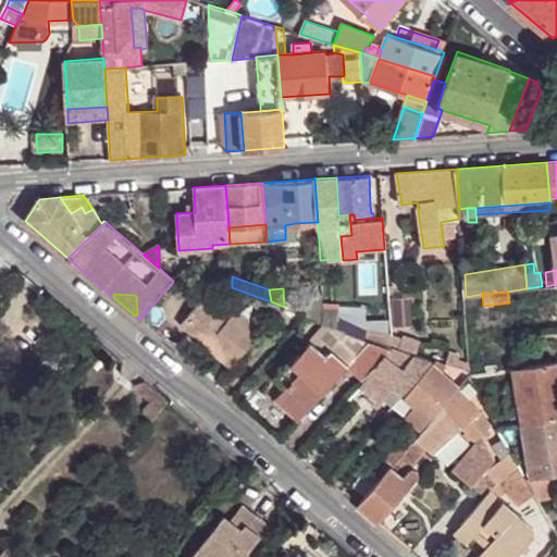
[(322,304),(322,295),(305,296),(305,314),(323,321),(324,319),(322,304)]
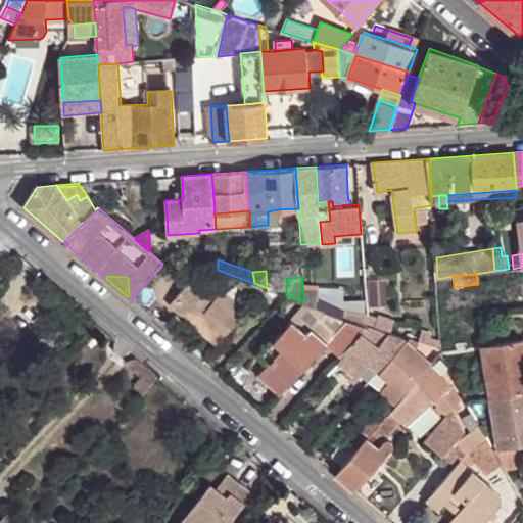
[(216,298),(192,279),(171,304),(217,344),(246,310),(224,290),(216,298)]
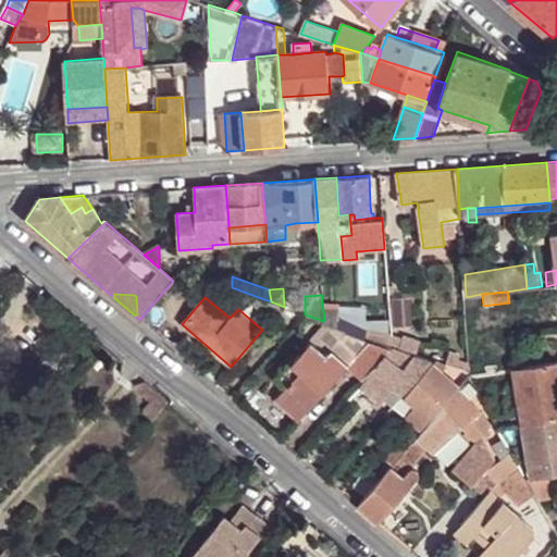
[(271,301),(258,297),(255,301),(274,320),(285,307),(284,307),(271,301)]
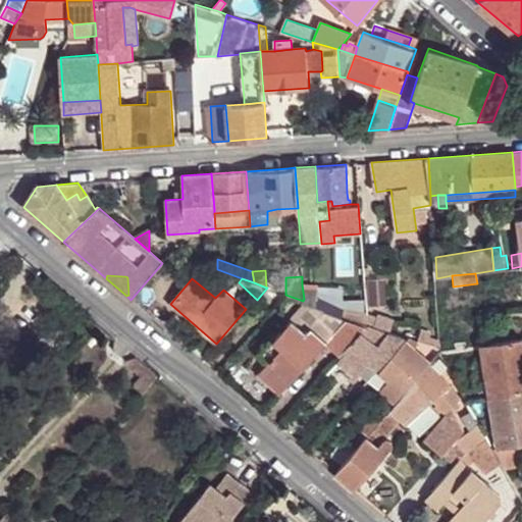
[(384,280),(365,280),(367,306),(384,306),(384,280)]
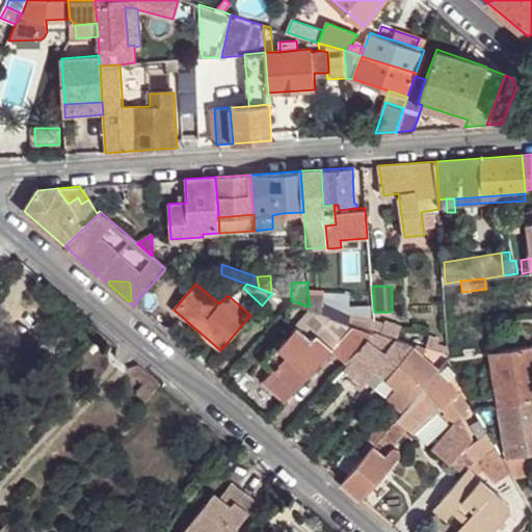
[(323,291),(308,290),(310,304),(322,310),(323,291)]
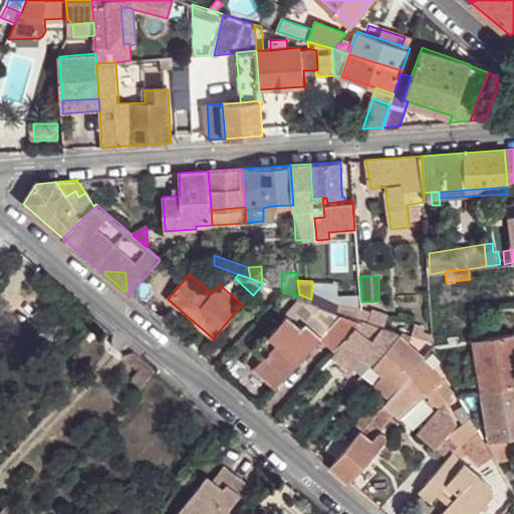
[(357,318),(322,305),(313,314),(308,322),(323,336),(321,338),(335,352),(343,342),(357,328),(363,320),(357,318)]
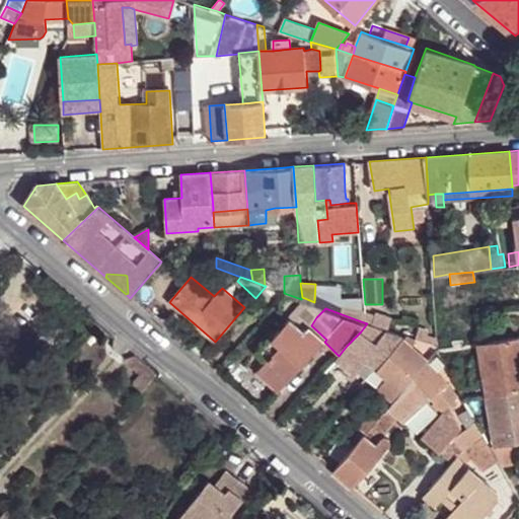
[(306,331),(311,325),(316,317),(306,309),(296,321),(306,331)]
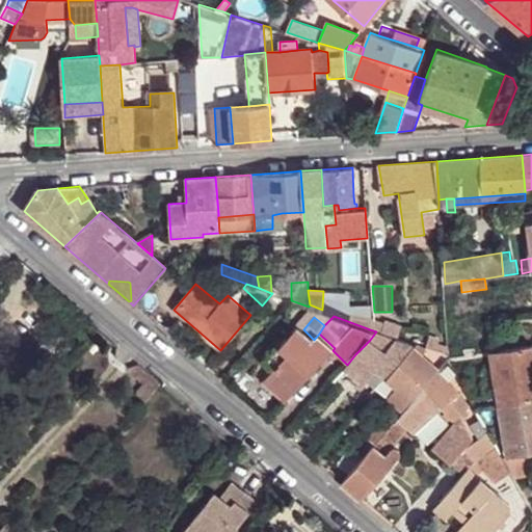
[(396,339),(398,340),(402,325),(384,319),(383,322),(379,333),(396,339)]
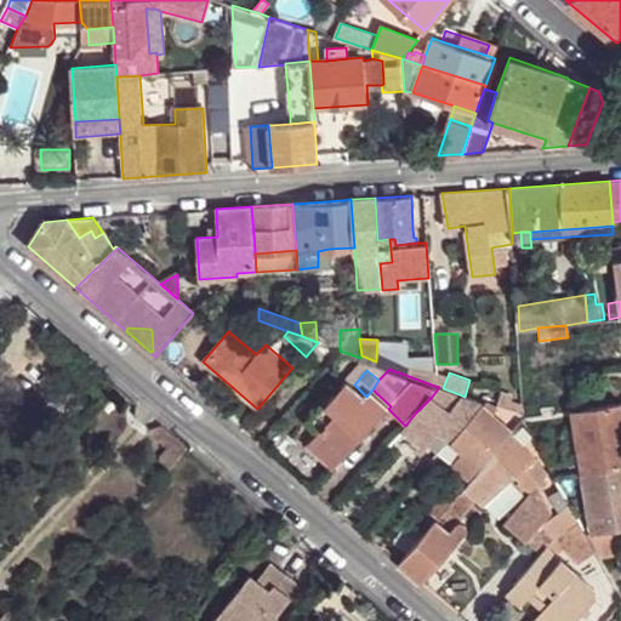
[(438,374),(439,387),(443,388),(448,376),(438,374)]
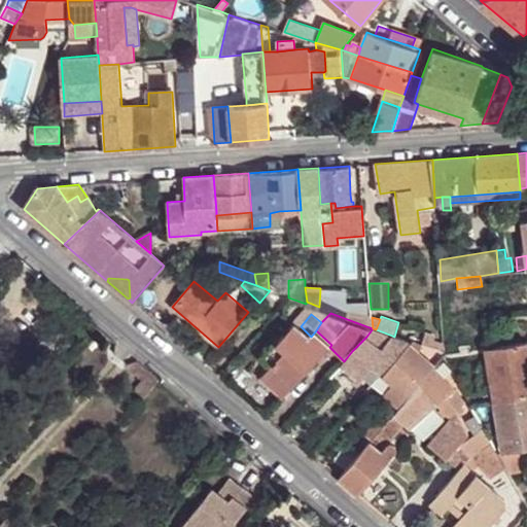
[(331,345),(316,330),(311,337),(301,326),(296,323),(266,357),(274,364),(262,378),(284,397),(329,347),(331,345)]
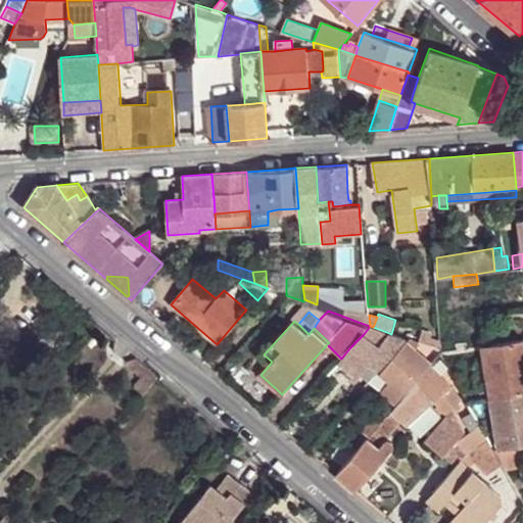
[(373,327),(370,326),(364,334),(380,345),(389,333),(373,327)]
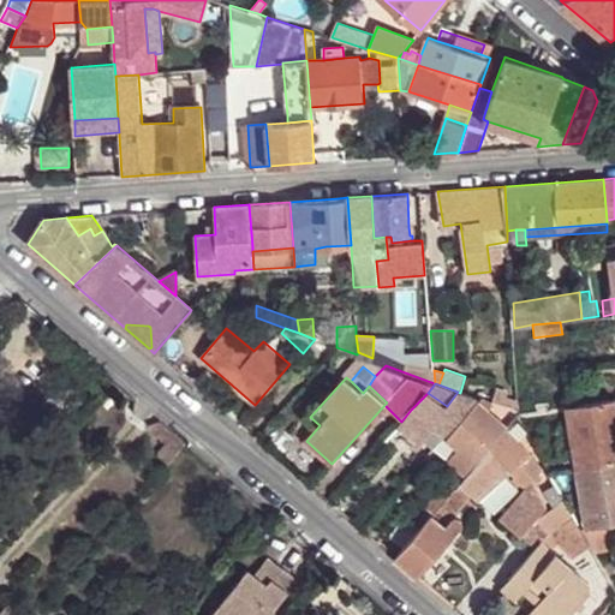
[(447,406),(428,393),(411,410),(433,428),(445,436),(477,400),(478,399),(460,393),(458,392),(447,406)]
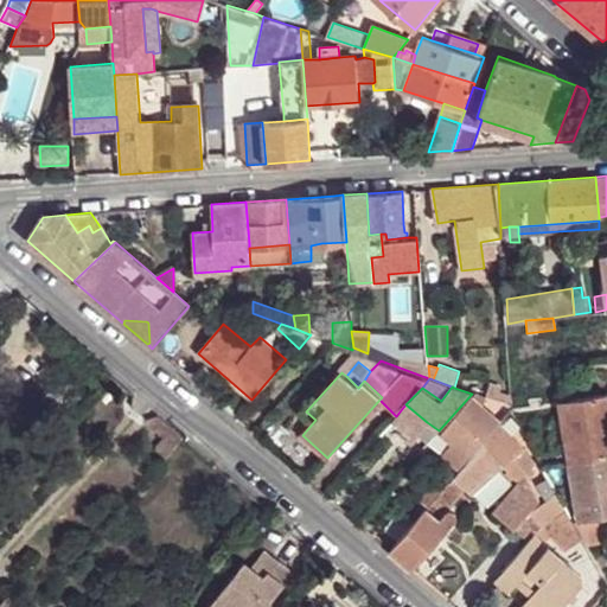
[(606,394),(561,401),(570,460),(606,453),(606,394)]
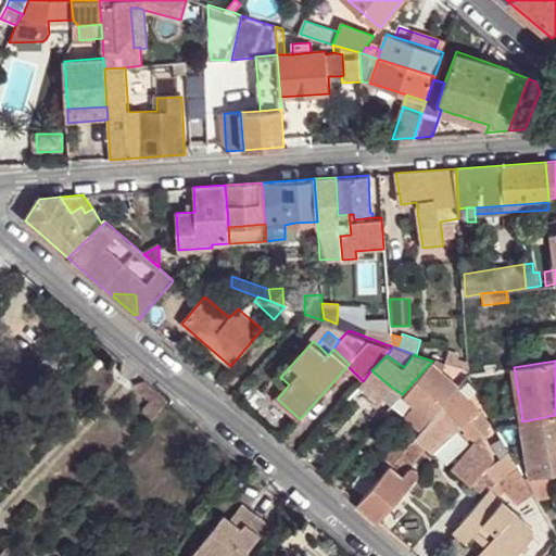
[(457,387),(431,362),(402,394),(415,405),(431,418),(431,417),(457,387)]
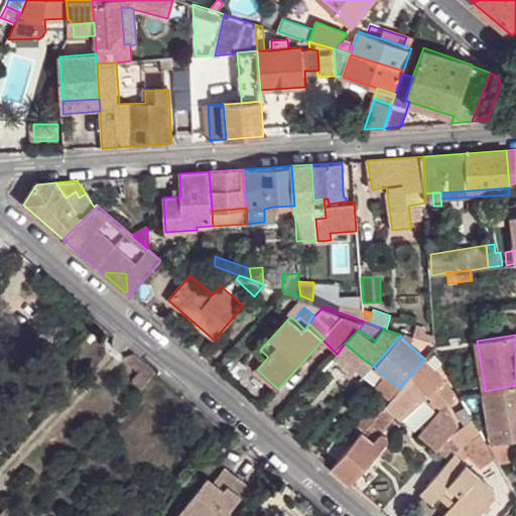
[(363,359),(345,344),(337,355),(355,369),(363,359)]
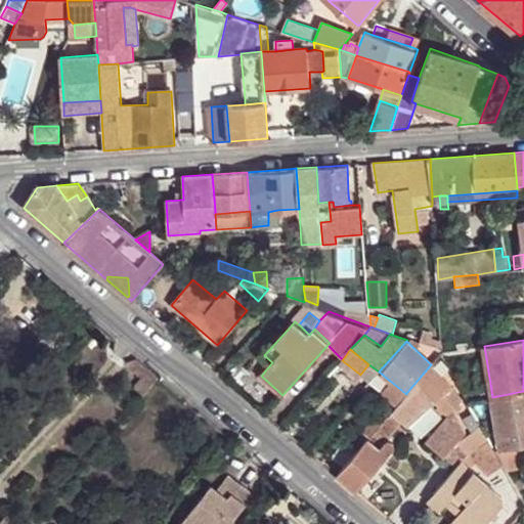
[(464,398),(433,362),(431,364),(406,393),(425,410),(431,405),(436,409),(439,407),(448,417),(425,442),(443,456),(460,440),(467,434),(454,412),(463,405),(460,402),(464,398)]
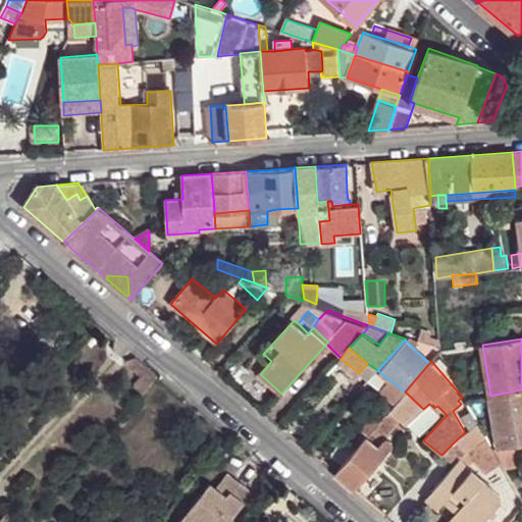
[(394,405),(405,393),(389,380),(378,393),(394,405)]
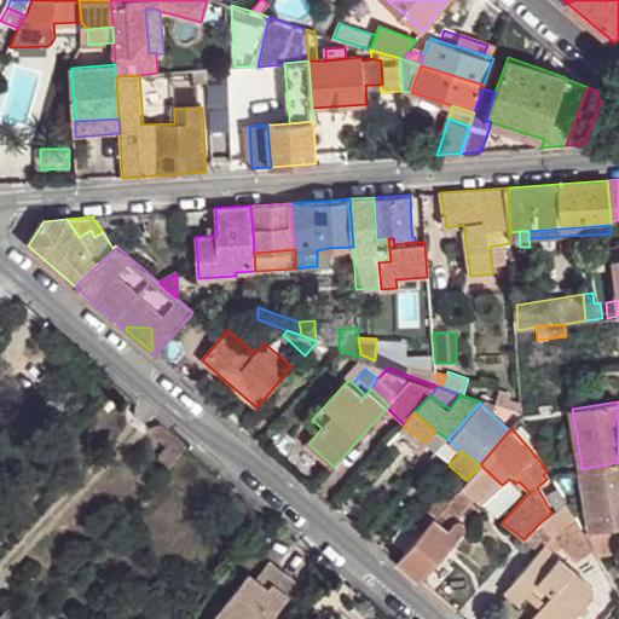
[(618,525),(618,462),(582,469),(591,530),(618,525)]
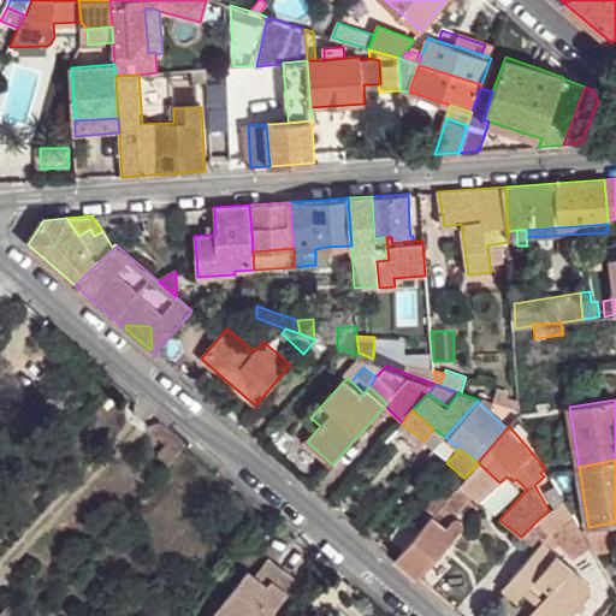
[(499,483),(478,462),(478,463),(465,478),(461,481),(458,485),(471,496),(479,502),(499,483)]
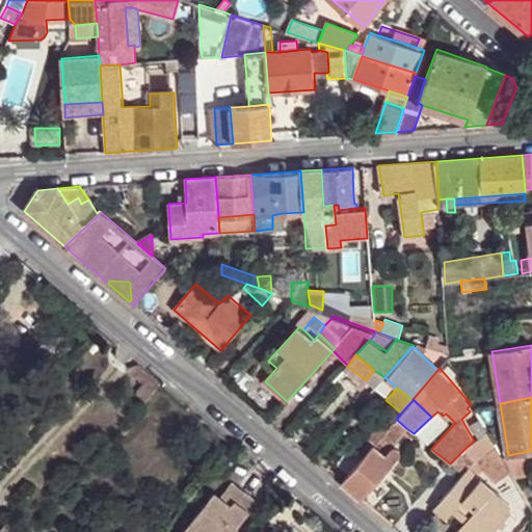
[(396,419),(398,416),(393,411),(389,416),(394,421),(396,419)]
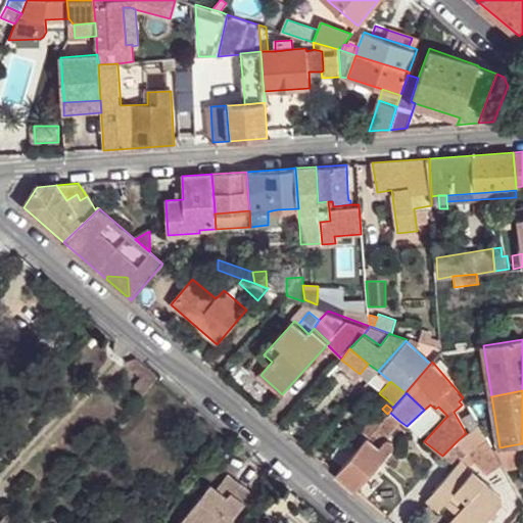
[(385,416),(387,414),(382,409),(362,433),(367,438),(385,416)]
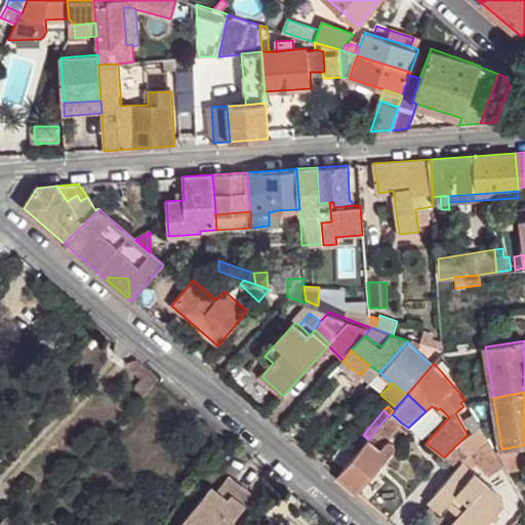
[(401,422),(391,413),(389,415),(387,417),(398,427),(401,422)]
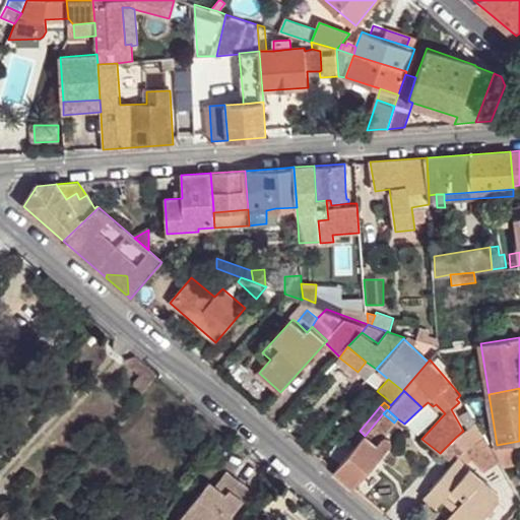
[(394,423),(383,413),(365,436),(375,445),(394,423)]
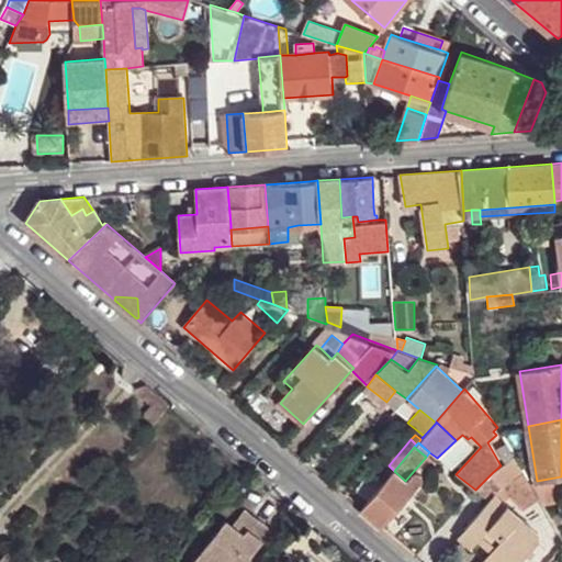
[(515,501),(531,482),(516,457),(494,475),(503,490),(493,495),(509,507),(515,501)]
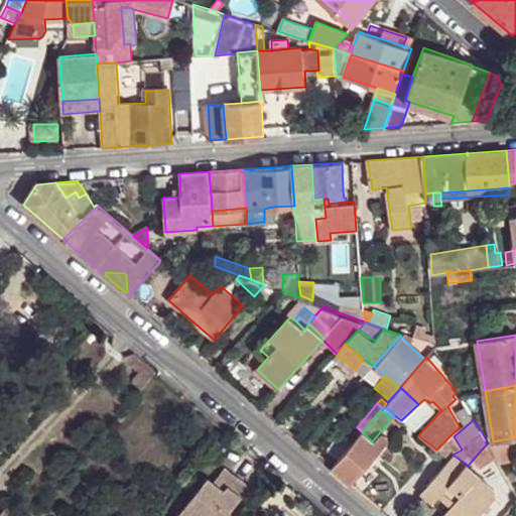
[(372,441),(362,432),(331,468),(350,485),(381,448),(372,441)]
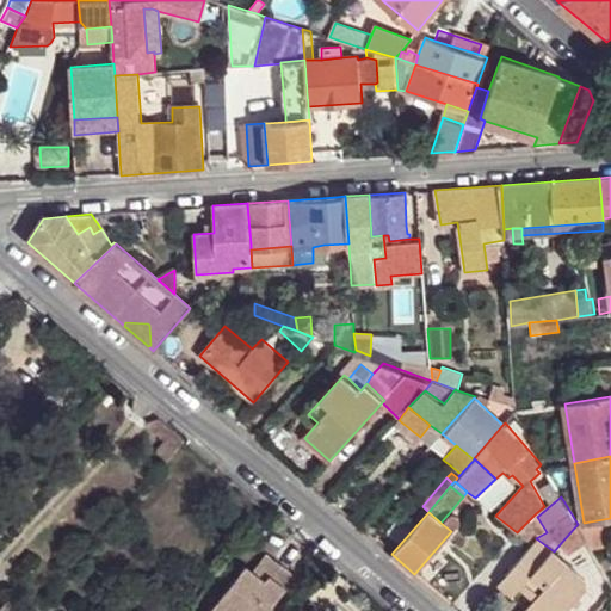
[(537,517),(536,513),(517,532),(529,531),(536,538),(547,532),(537,517)]
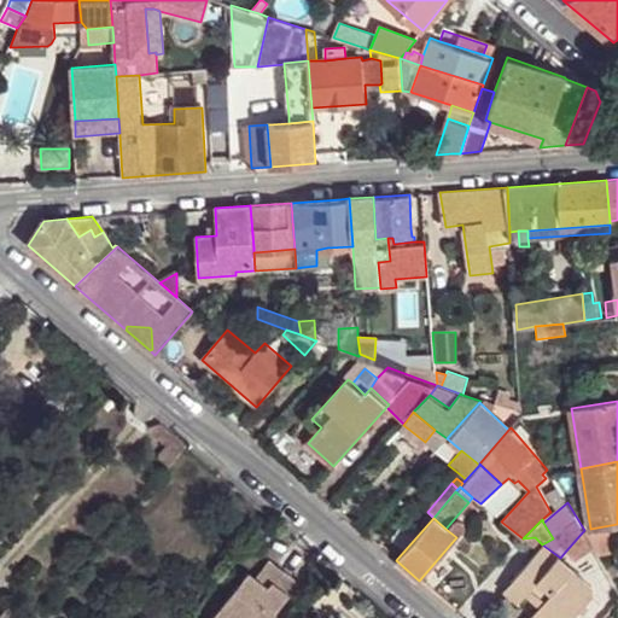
[(617,535),(617,524),(590,529),(584,530),(590,542),(594,549),(612,547),(611,537),(617,535)]
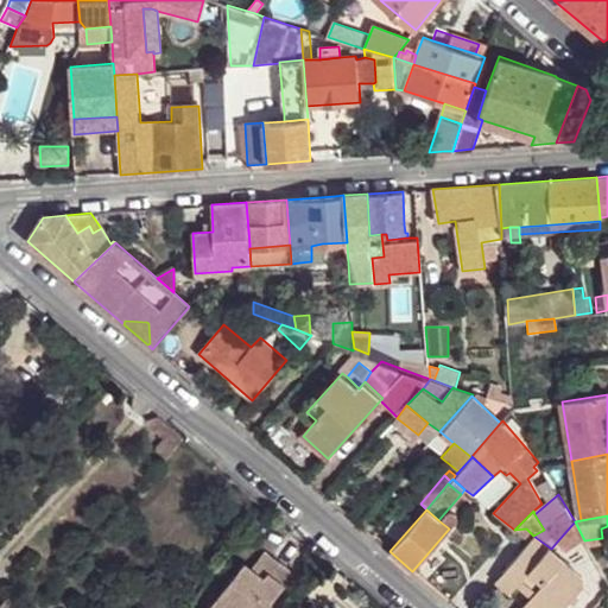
[(581,533),(575,521),(557,542),(564,551),(581,533)]
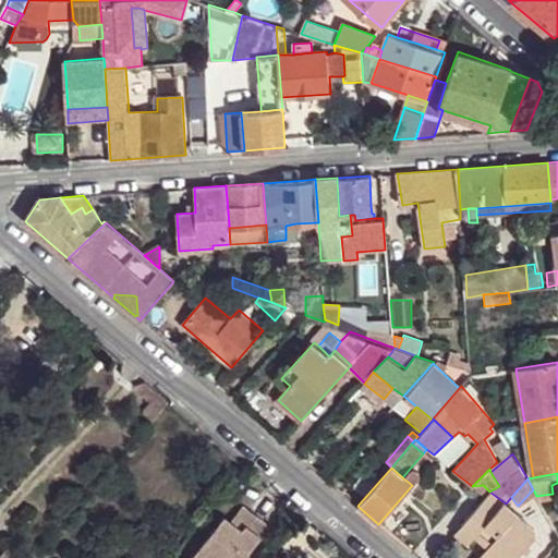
[(506,504),(489,492),(462,524),(477,537),(506,504)]
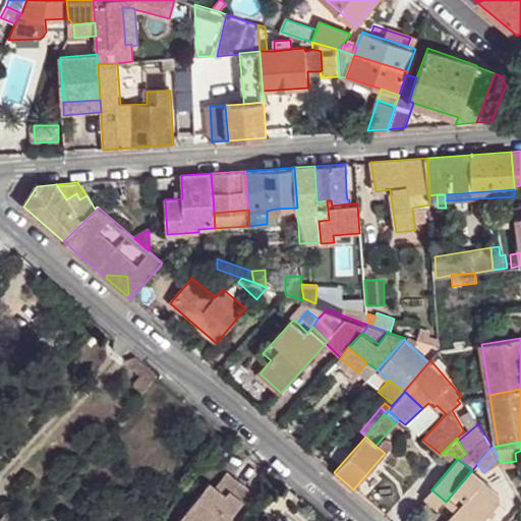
[(499,493),(472,470),(446,502),(455,510),(449,518),(452,520),(481,520),(499,502),(499,493)]
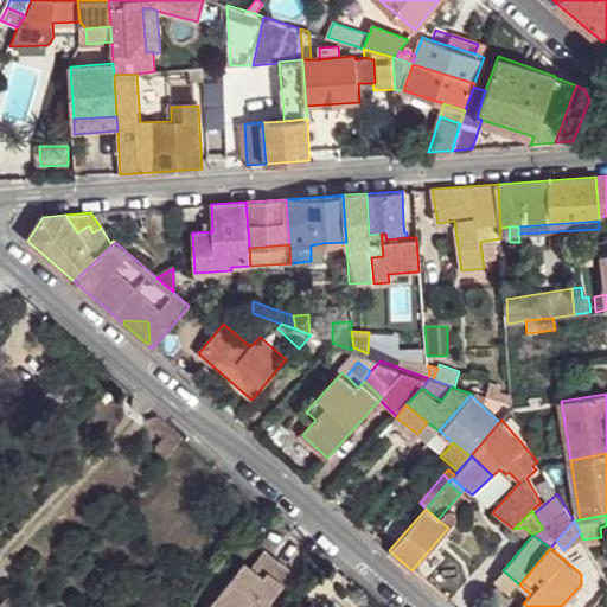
[(266,606),(292,575),(264,554),(255,566),(247,560),(210,606),(266,606)]
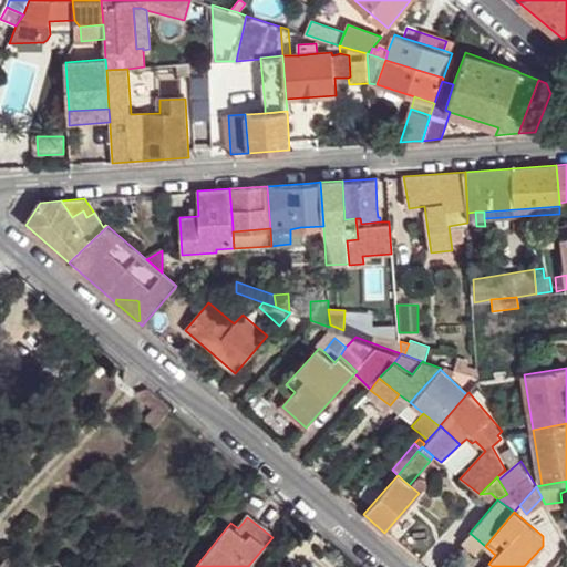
[(485,546),(470,533),(462,542),(477,554),(485,546)]
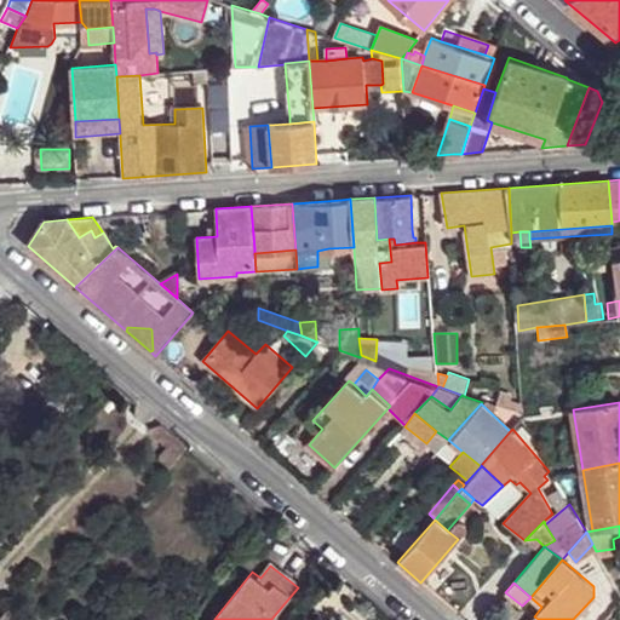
[(0,619),(22,619),(9,609),(0,619)]
